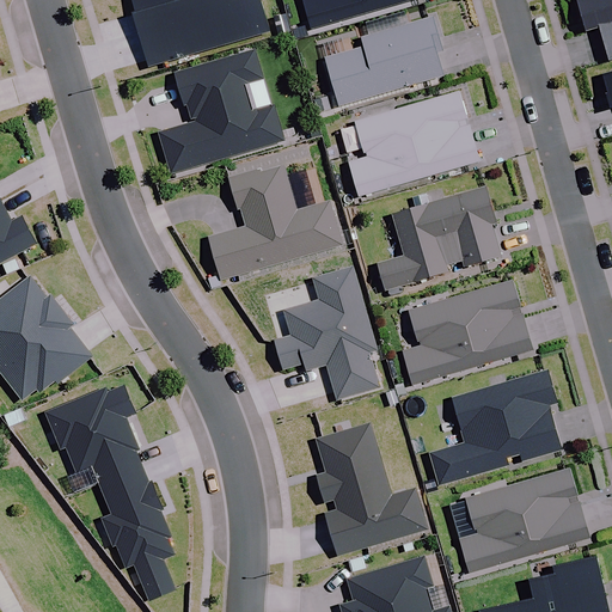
[(129,0),(134,14),(130,16),(146,68),(267,32),(257,0),(129,0)]
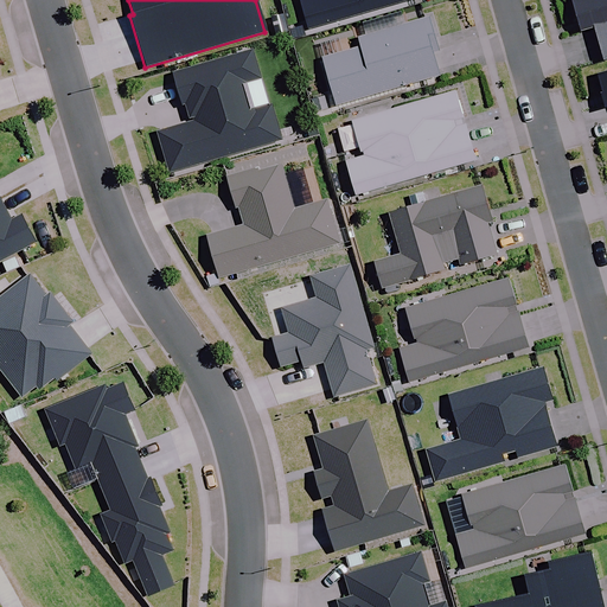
[(298,0),(307,30),(409,0),(298,0)]
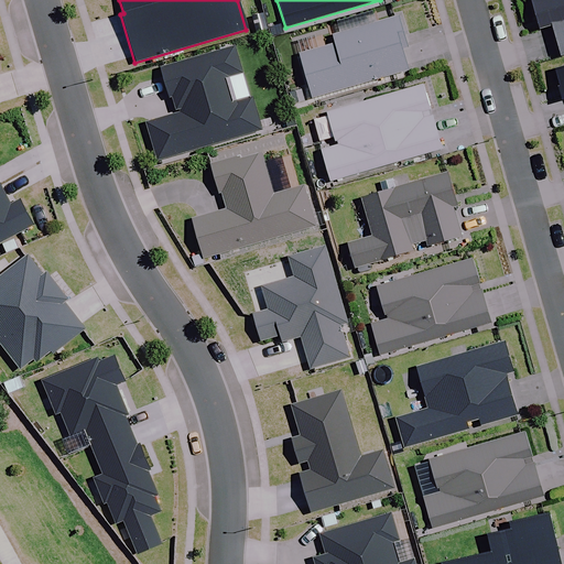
[(563,0),(529,0),(538,30),(551,26),(560,57),(563,55),(563,0)]
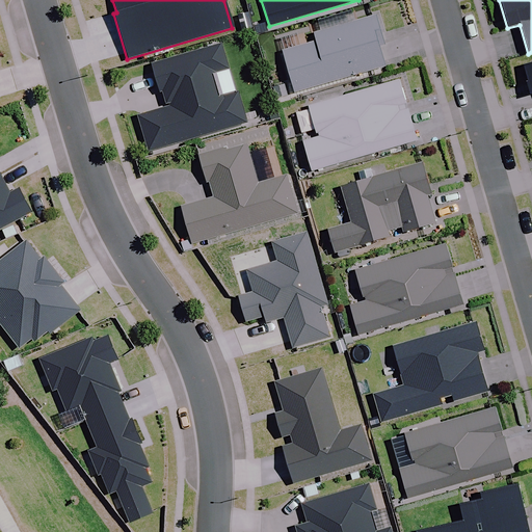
[(282,52),(293,94),(383,68),(377,48),(383,46),(374,16),(313,33),(315,43),(282,52)]
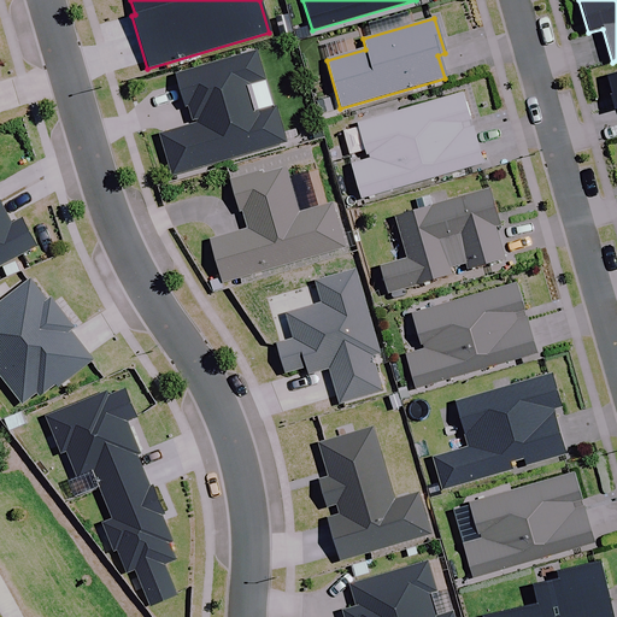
[(171,176),(285,144),(266,81),(263,82),(254,52),(174,76),(183,107),(187,106),(192,125),(159,135),(171,176)]
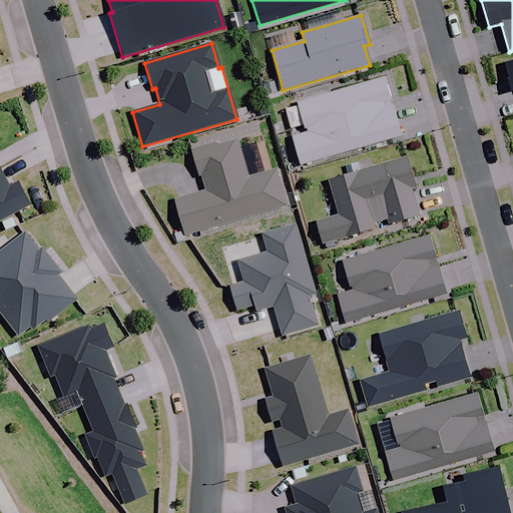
[(512,60),(503,63),(511,90),(512,89),(512,60)]
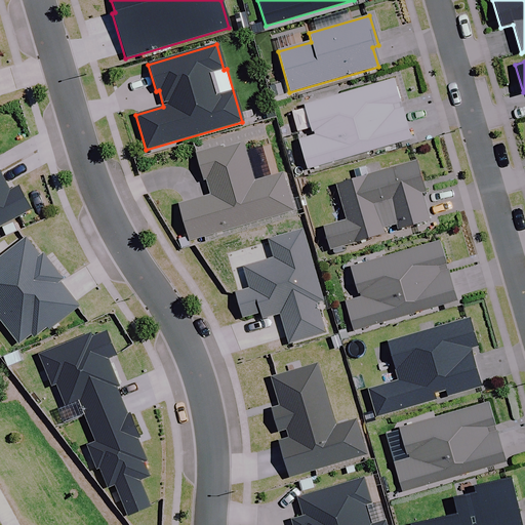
[(298,142),(307,169),(409,139),(399,104),(401,103),(395,80),(304,106),(313,137),(298,142)]
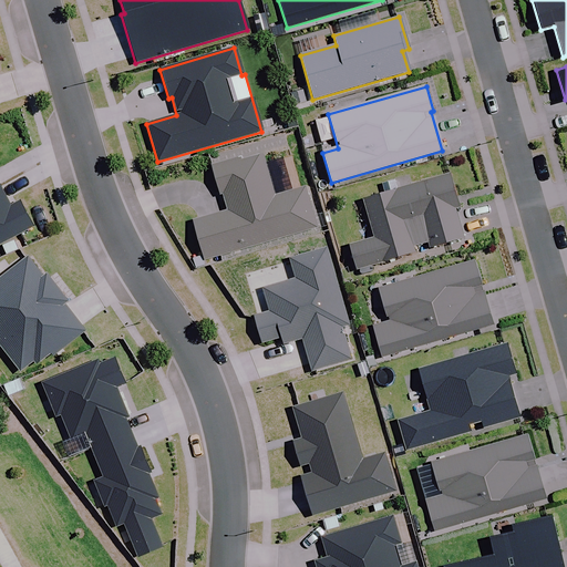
[(191,220),(203,261),(316,228),(303,186),(274,195),(261,154),(241,160),(240,156),(209,166),(218,196),(222,195),(226,210),(191,220)]
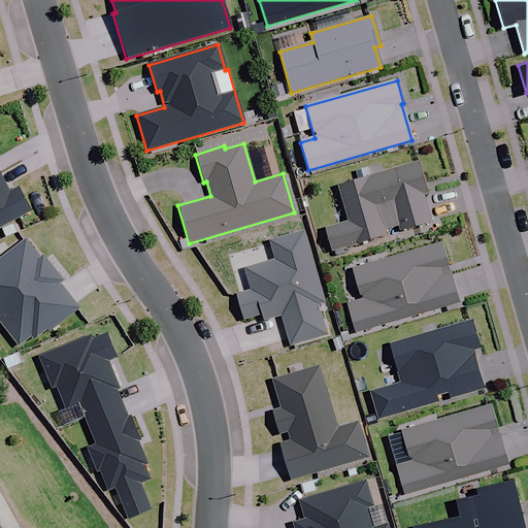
[(323,229),(330,253),(386,236),(384,231),(397,227),(398,232),(431,222),(423,195),(428,194),(418,162),(336,187),(348,222),(323,229)]
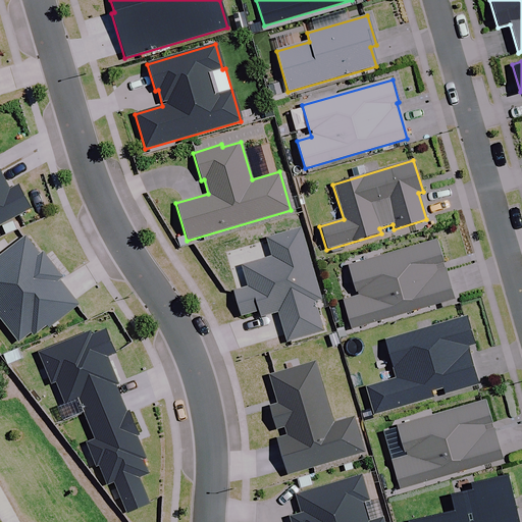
[(0,175),(0,224),(30,210),(16,186),(8,191),(0,175)]
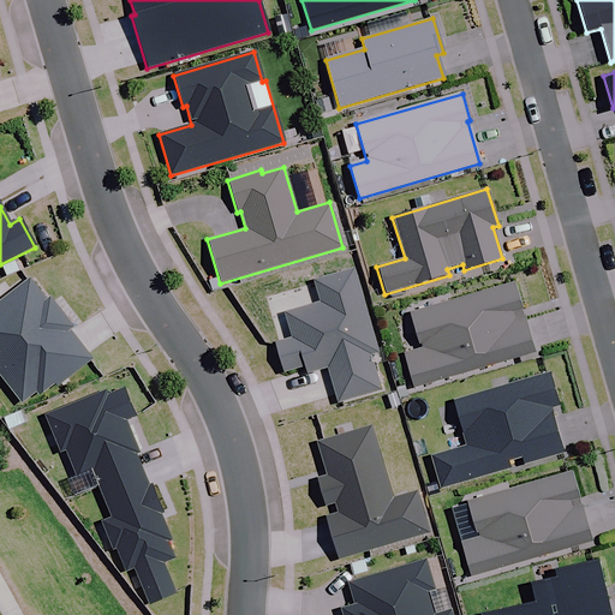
[(326,369),(338,404),(380,392),(370,356),(377,354),(353,269),(312,281),(318,303),(284,312),(291,339),(273,344),(282,374),(303,368),(305,375),(326,369)]
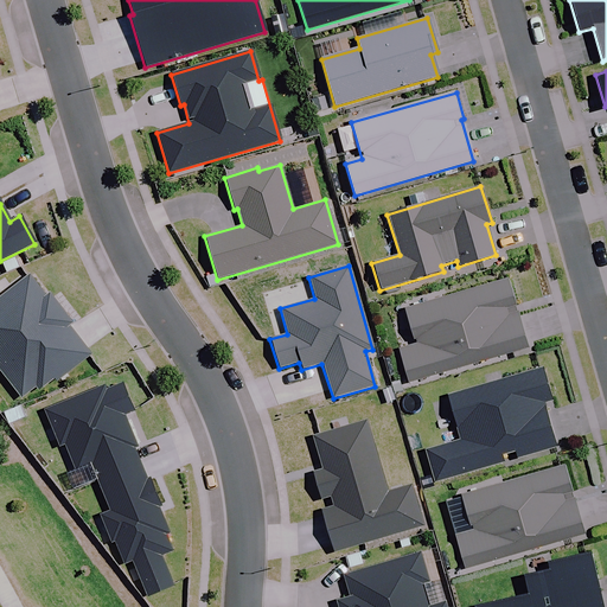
[(29,276),(0,298),(0,371),(20,398),(36,387),(38,390),(53,378),(55,381),(89,355),(66,326),(70,323),(48,294),(44,296),(29,276)]
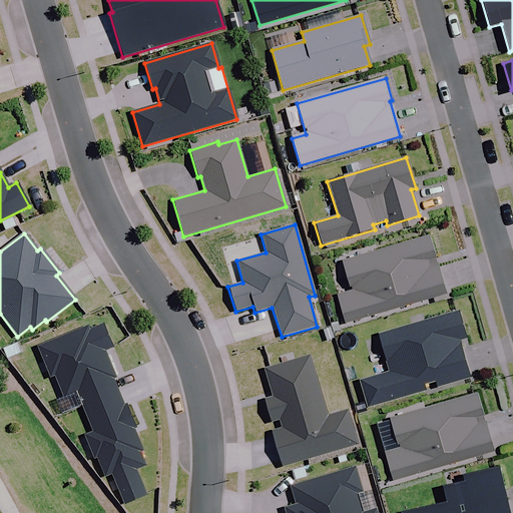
[(336,295),(344,325),(445,296),(437,264),(429,267),(428,262),(435,259),(429,235),(340,263),(349,291),(336,295)]
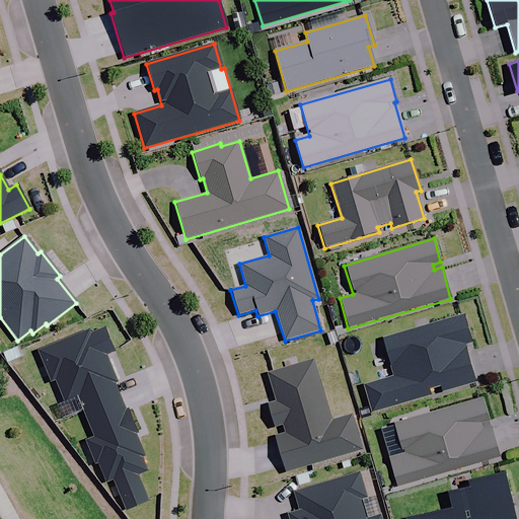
[(471,344),(463,315),(381,339),(391,377),(363,385),(371,414),(475,383),(465,346),(471,344)]
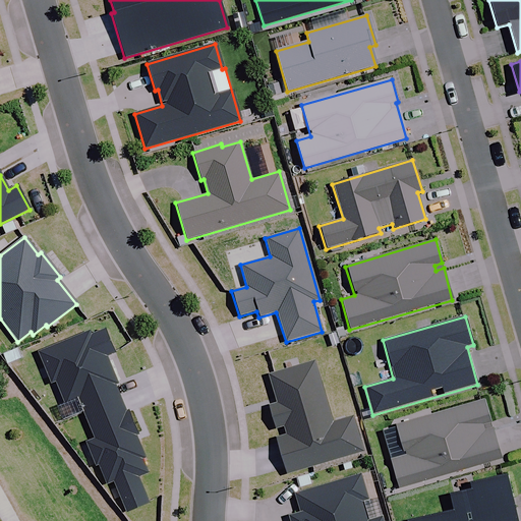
[(65,403),(76,398),(85,419),(121,405),(113,385),(116,384),(105,357),(113,353),(104,331),(90,336),(89,332),(38,352),(51,384),(56,382),(65,403)]
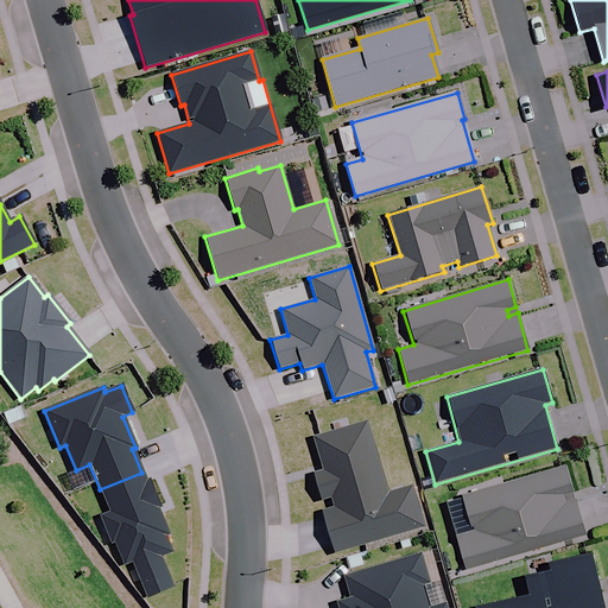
[(321,512),(334,556),(423,527),(411,487),(388,493),(366,422),(312,437),(322,470),(312,474),(321,502),(329,499),(331,507),(321,512)]
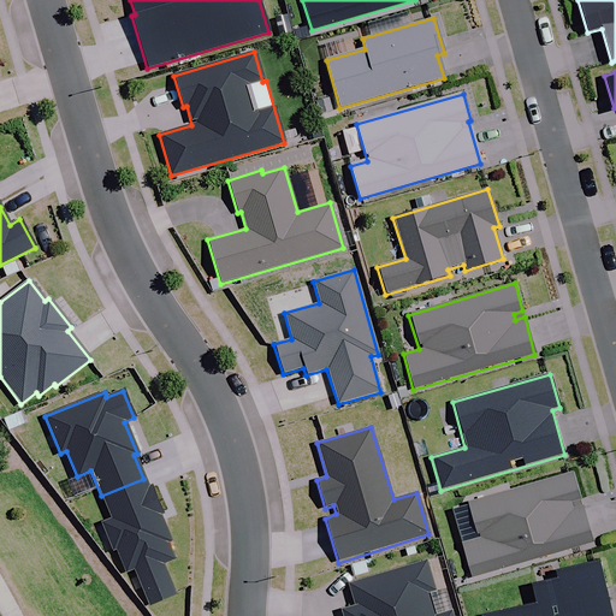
[(469,580),(592,544),(572,473),(467,504),(477,538),(460,544),(469,580)]
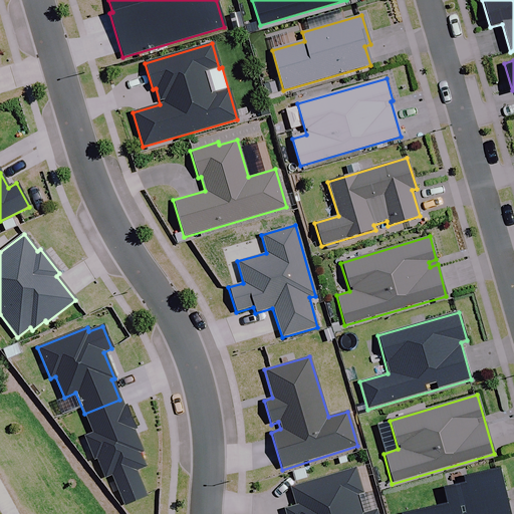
[(142,453),(119,400),(84,414),(92,434),(84,437),(94,461),(96,460),(104,478),(110,476),(123,508),(146,499),(135,473),(145,469),(139,454),(142,453)]
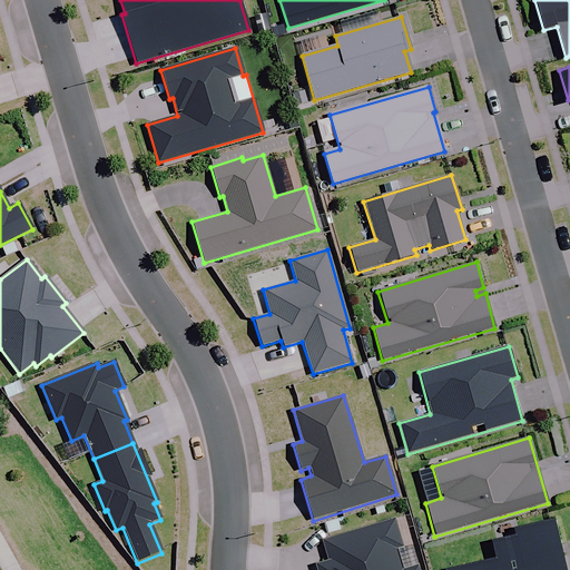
[(418,569),(416,566),(404,569),(401,569),(395,550),(402,548),(394,520),(322,540),(327,561),(315,564),(316,569),(418,569)]
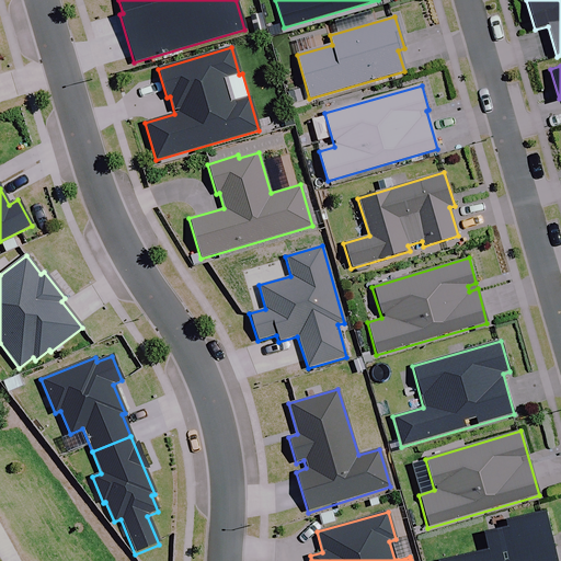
[(556,560),(545,513),(504,522),(506,528),(482,534),(485,549),(438,560),(556,560)]
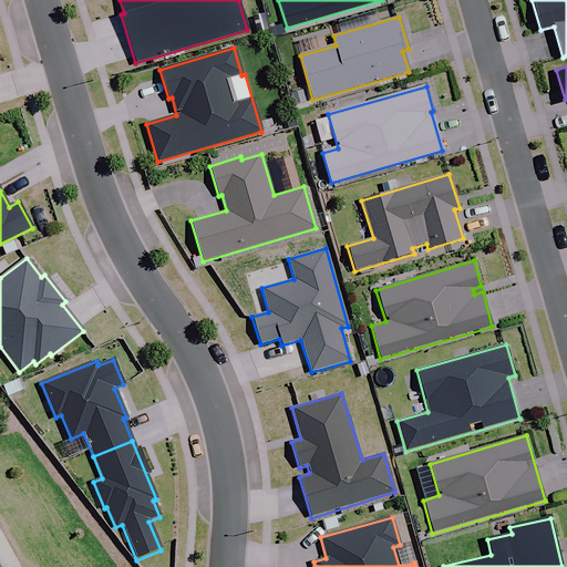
All buildings are outlined.
